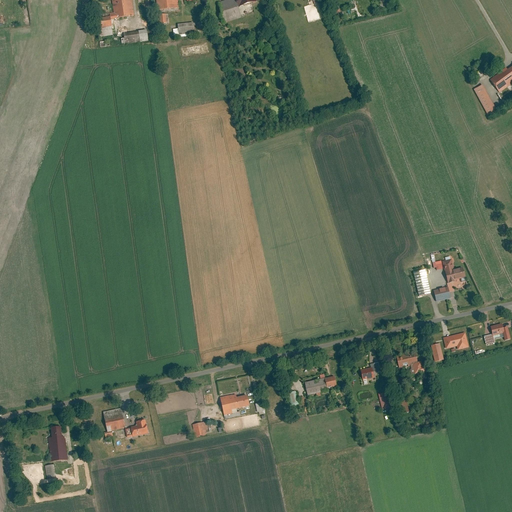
[(134,18),(131,0),(112,0),(114,14),(99,16),(102,37),(114,36),(112,21),(134,18)]
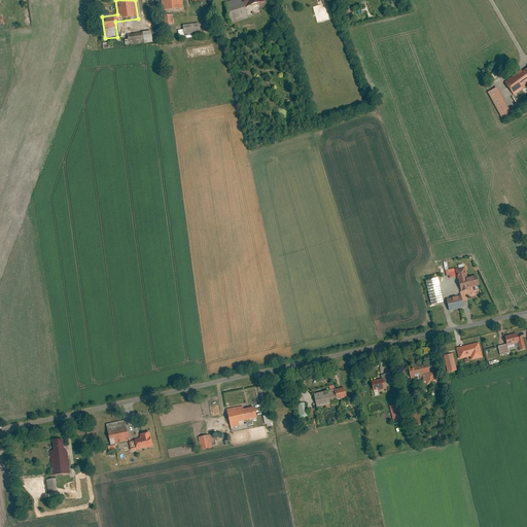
[(162,0),(164,11),(185,8),(183,0),(162,0)]
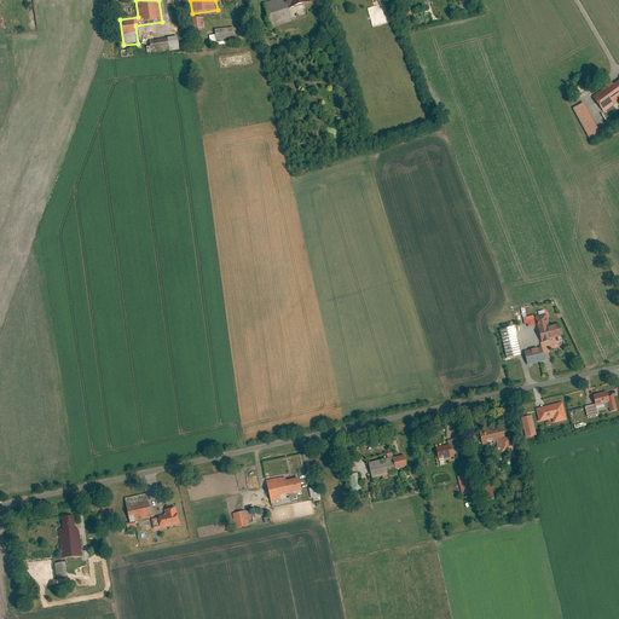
[(306,5),(305,0),(282,0),(285,9),(265,15),(268,29),(277,27),(281,40),(312,32),(308,21),(291,25),(288,10),(306,5)]
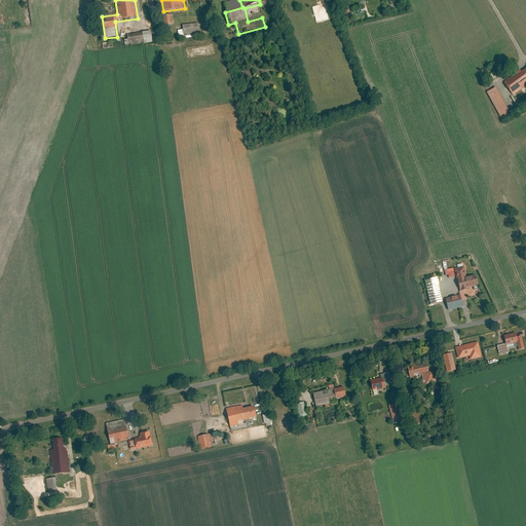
[(346,0),(342,0),(340,1),(345,15),(351,12),(346,0)]
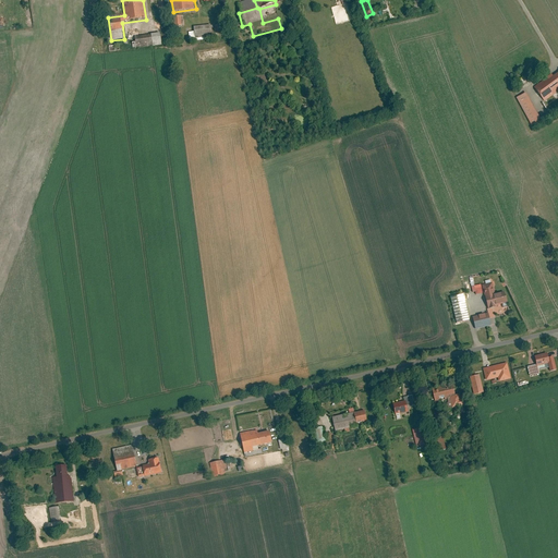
[(182,14),(173,15),(173,28),(183,28),(182,14)]
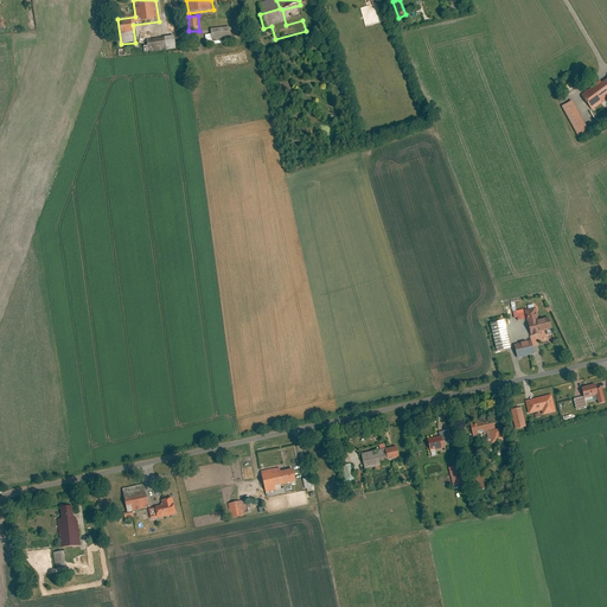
[(229,25),(212,26),(213,40),(230,39),(229,25)]
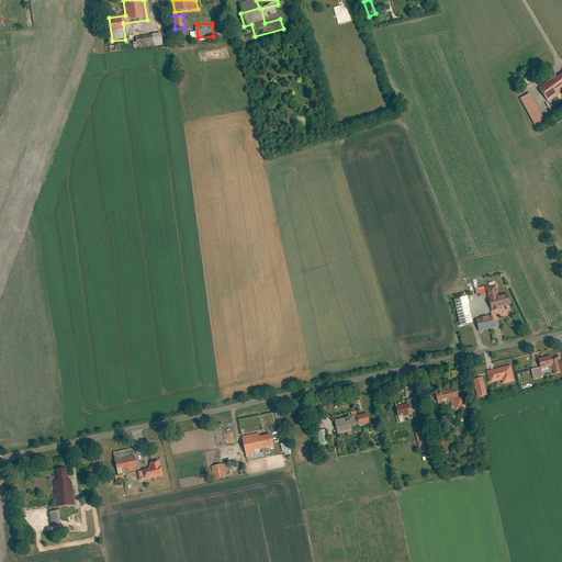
[(163,32),(135,36),(137,51),(165,45),(163,32)]
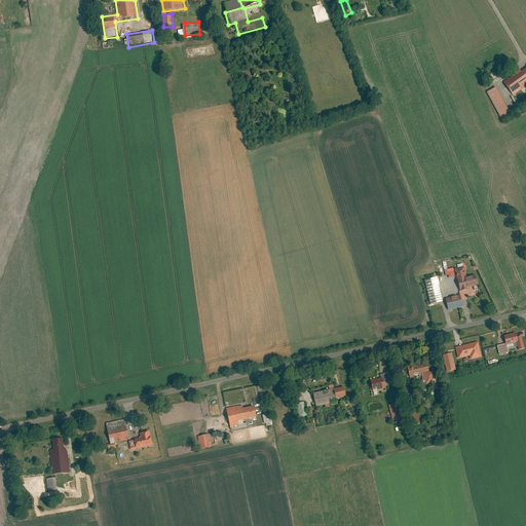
[(525,68),(504,83),(513,96),(525,85),(525,68)]
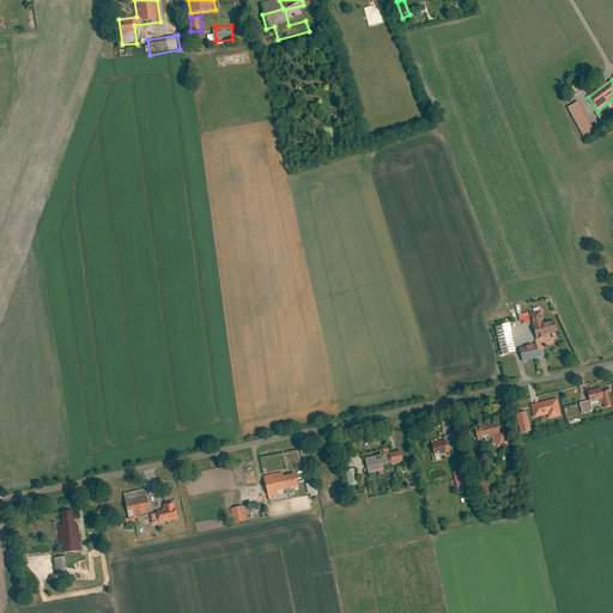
[(594,134),(577,102),(568,108),(584,139),(594,134)]
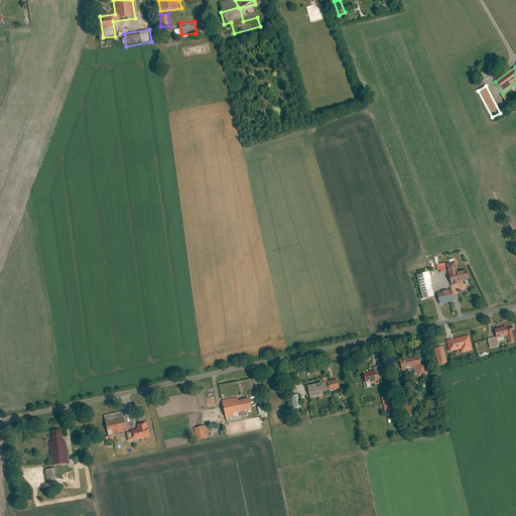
[(469,280),(467,270),(458,272),(456,261),(445,264),(447,271),(450,284),(452,284),(452,285),(458,284),(458,283),(469,280)]
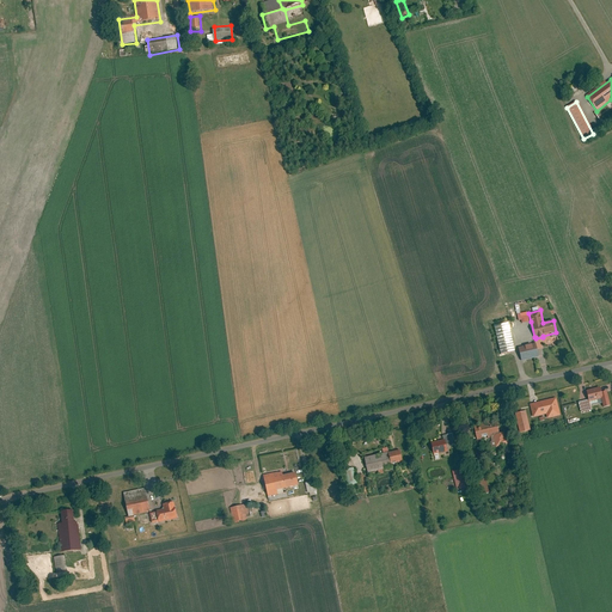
[(528,312),(518,314),(519,320),(522,319),(522,323),(531,322),(528,313),(528,312)]
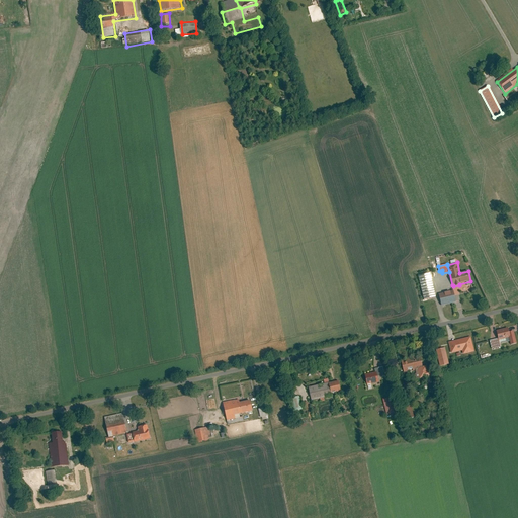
[(434,297),(430,274),(418,276),(422,300),(434,297)]
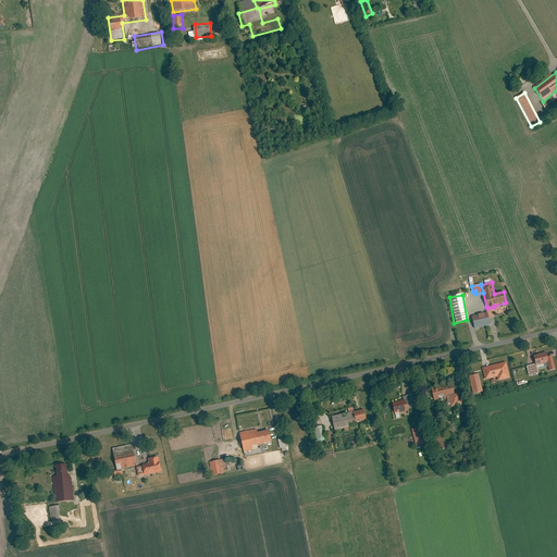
[(487,312),(471,317),(474,329),(491,324),(487,312)]
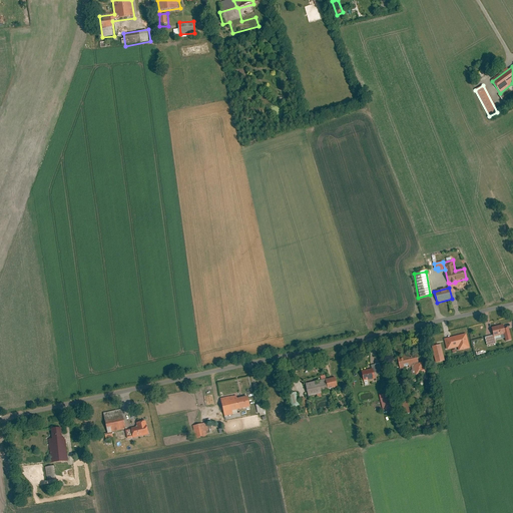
[(503,325),(491,328),(493,337),(504,334),(505,334),(504,329),(503,325)]
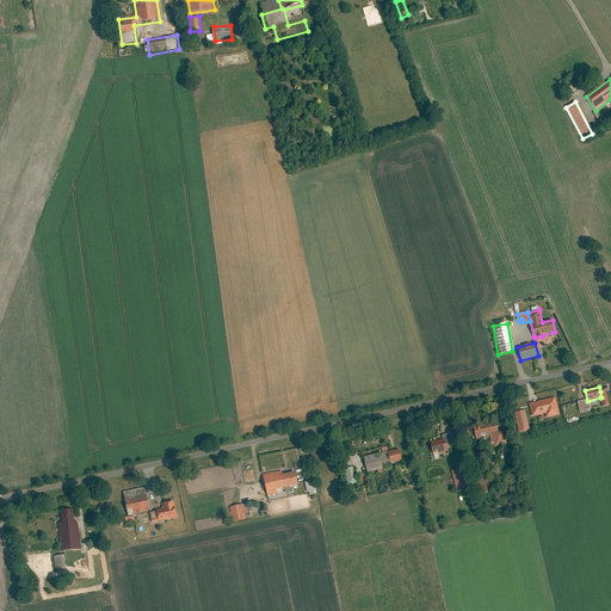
[(554,397),(529,403),(532,417),(544,413),(547,418),(559,415),(554,397)]
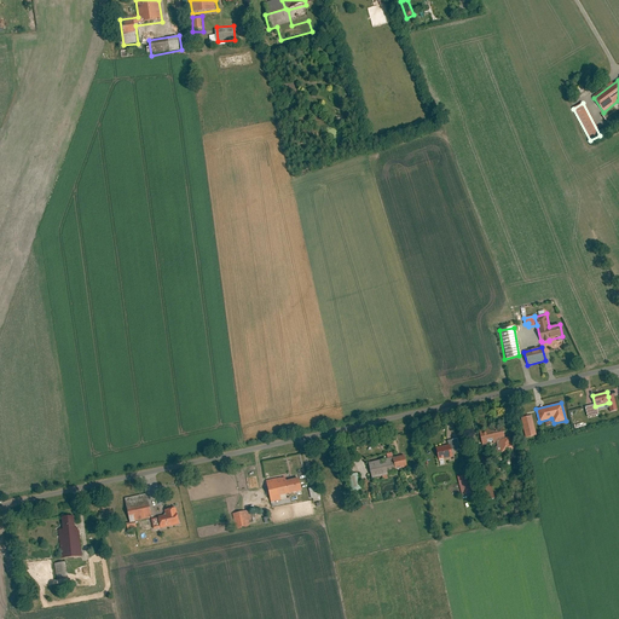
[(585,409),(586,417),(596,415),(595,406),(585,409)]
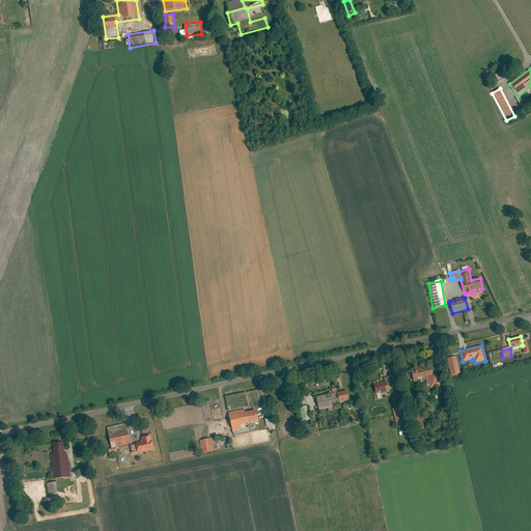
[(456,357),(447,359),(449,367),(458,365),(456,357)]
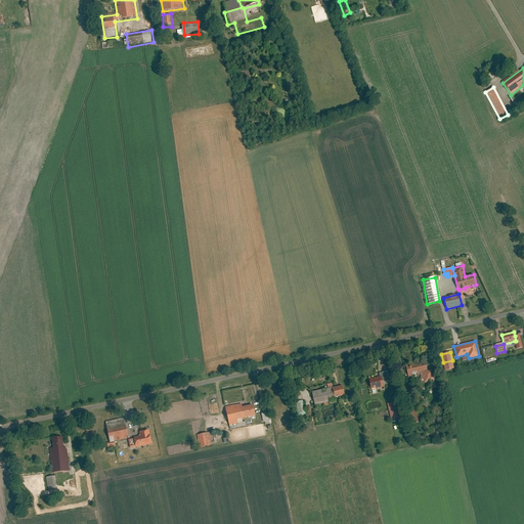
[(426,359),(407,363),(410,377),(424,374),(423,373),(428,370),(426,359)]
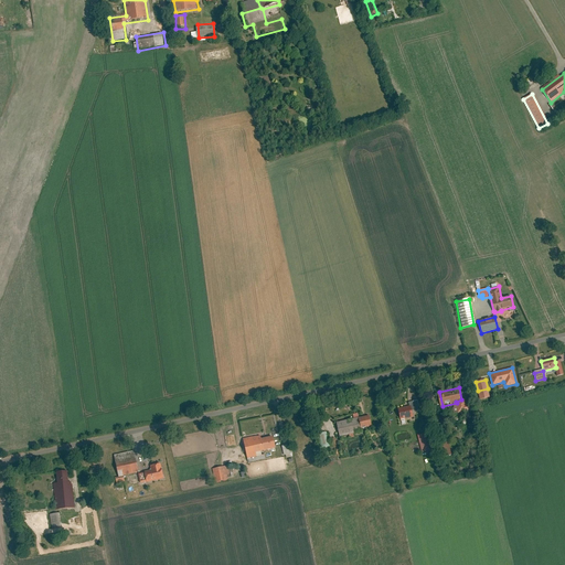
[(488,388),(478,391),(480,400),(490,397),(488,388)]
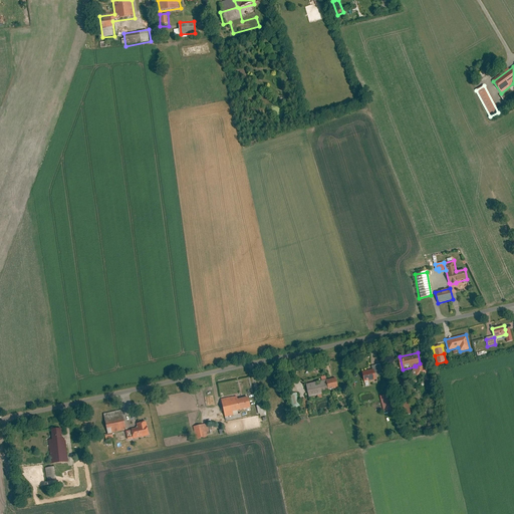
[(382,373),(380,363),(372,365),(373,369),(375,375),(382,373)]
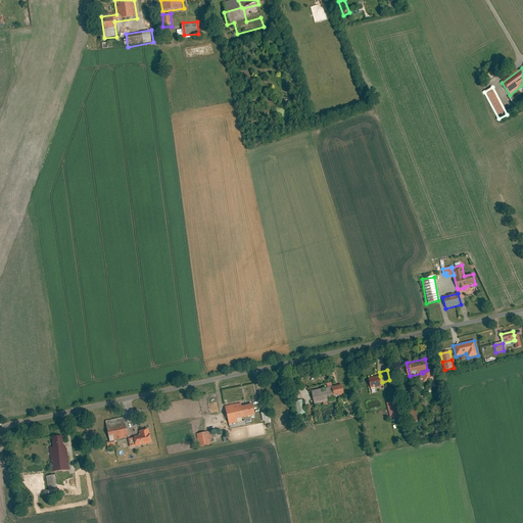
[(423,373),(425,382),(439,379),(437,373),(432,374),(431,370),(427,370),(422,372),(423,373)]
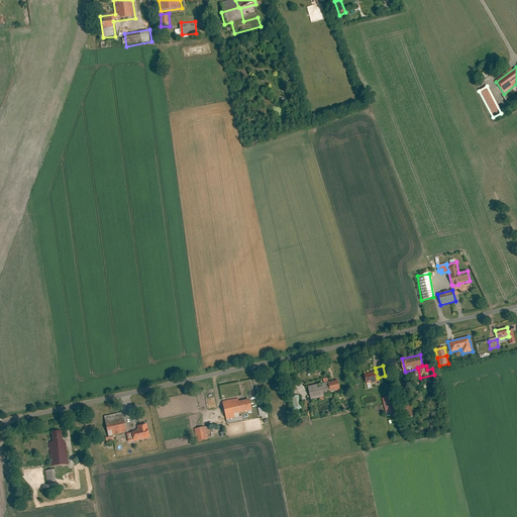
[(376,372),(365,375),(367,385),(378,382),(378,378),(376,372)]
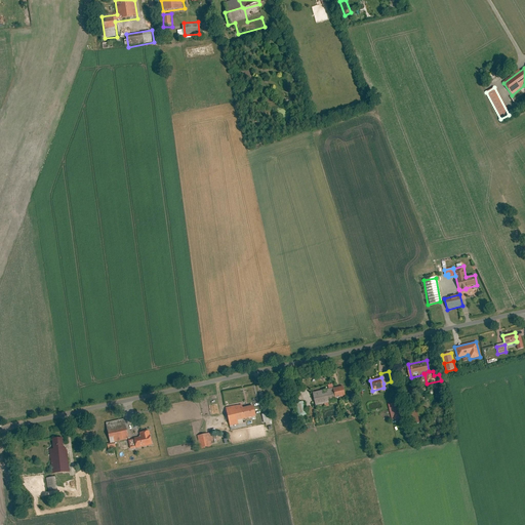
[(342,382),(313,390),(317,406),(338,401),(336,396),(345,394),(342,382)]
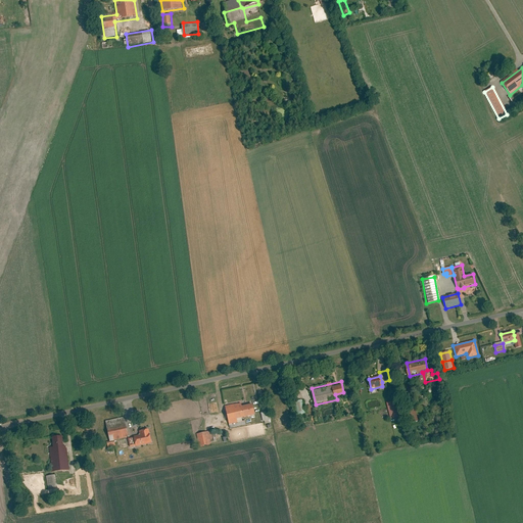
[(306,400),(298,401),(301,416),(308,414),(306,400)]
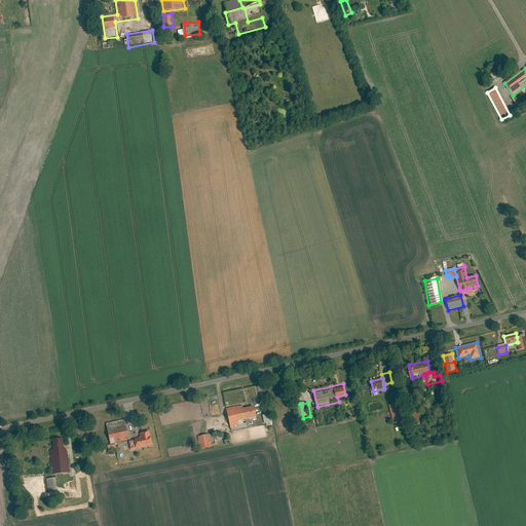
[(243,406),(227,409),(231,428),(248,425),(247,419),(258,417),(255,406),(245,408),(243,406)]
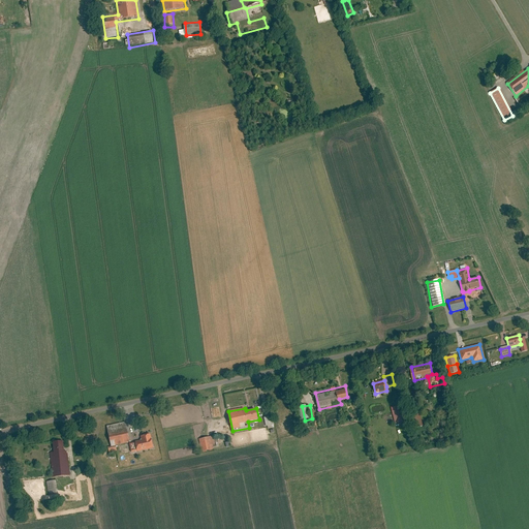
[(275,427),(272,414),(265,415),(268,428),(275,427)]
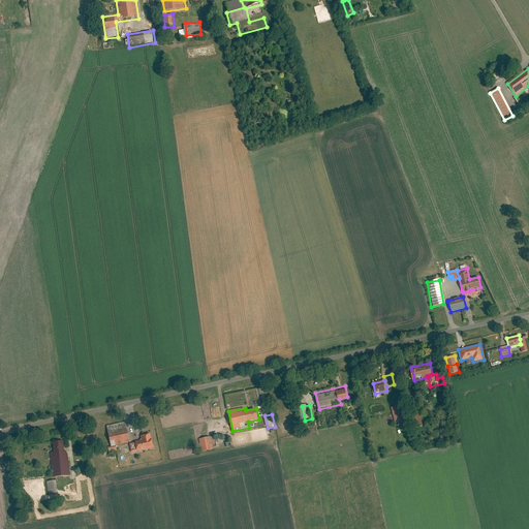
[(111,446),(129,442),(125,421),(106,425),(111,446)]
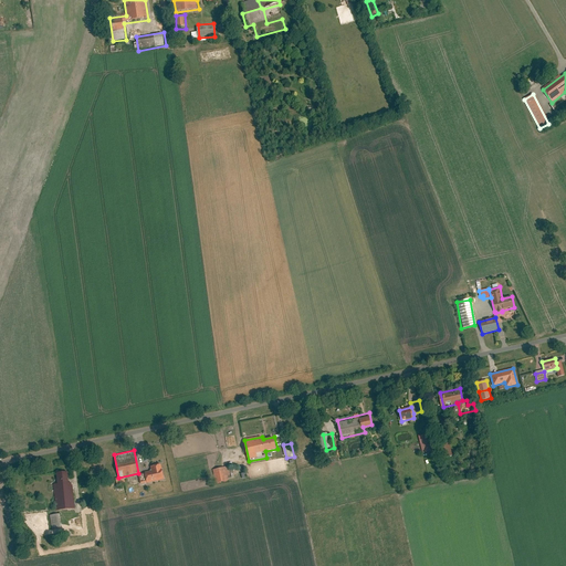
[(139,475),(142,485),(166,480),(163,464),(153,467),(154,472),(139,475)]
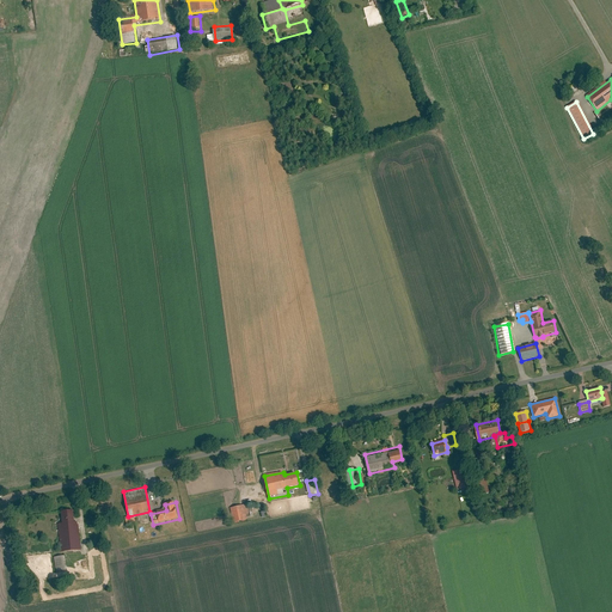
[(245,503),(230,508),(234,520),(249,516),(245,503)]
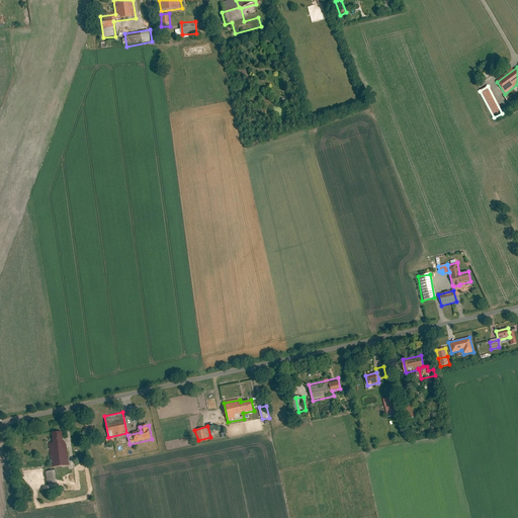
[(53,467),(70,465),(67,442),(62,442),(61,432),(53,433),(54,444),(50,444),(53,467)]
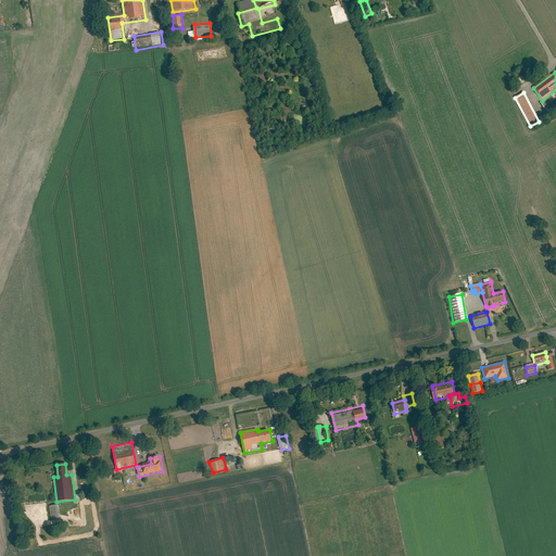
[(51,505),(53,526),(61,525),(59,504),(51,505)]
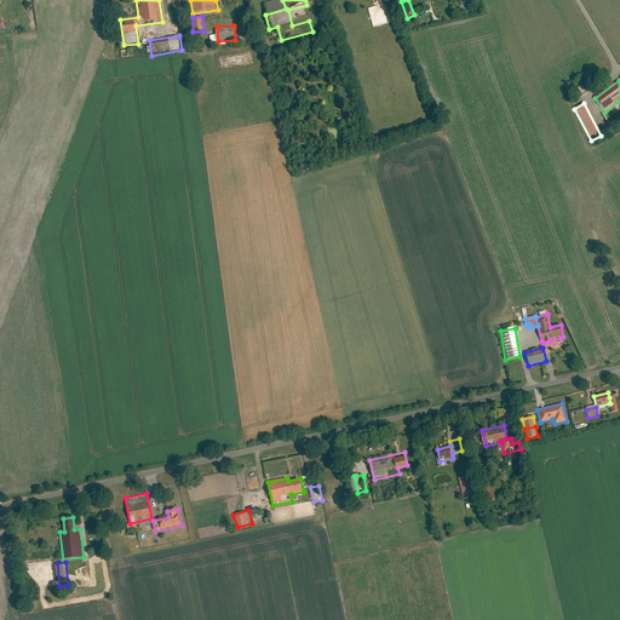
All buildings are outlined.
